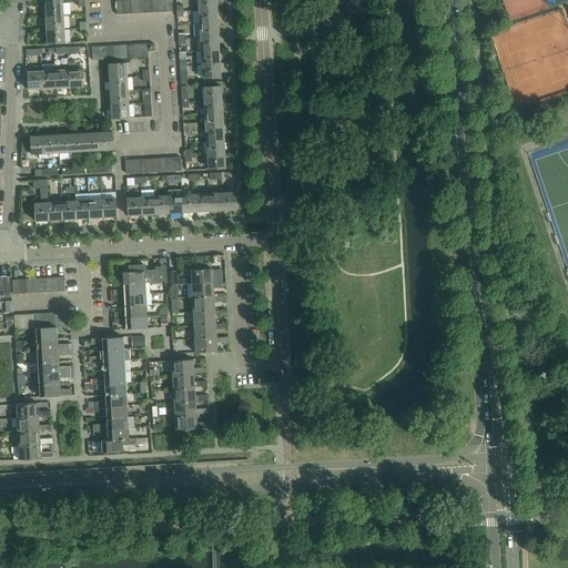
[(198,0),(199,11),(217,10),(216,0),(198,0)]
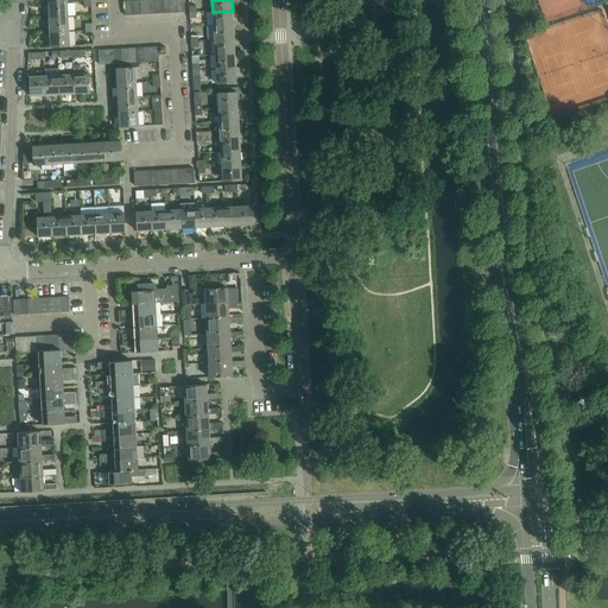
[(68,2),(49,4),(49,18),(69,17),(68,2)]
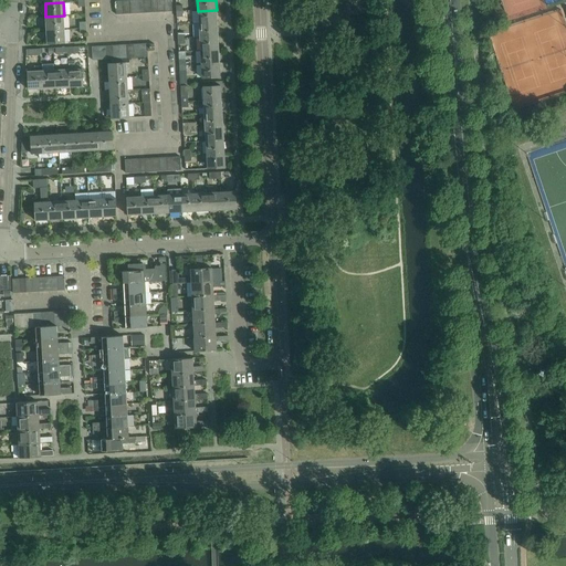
[(217,10),(198,11),(199,24),(217,23),(217,10)]
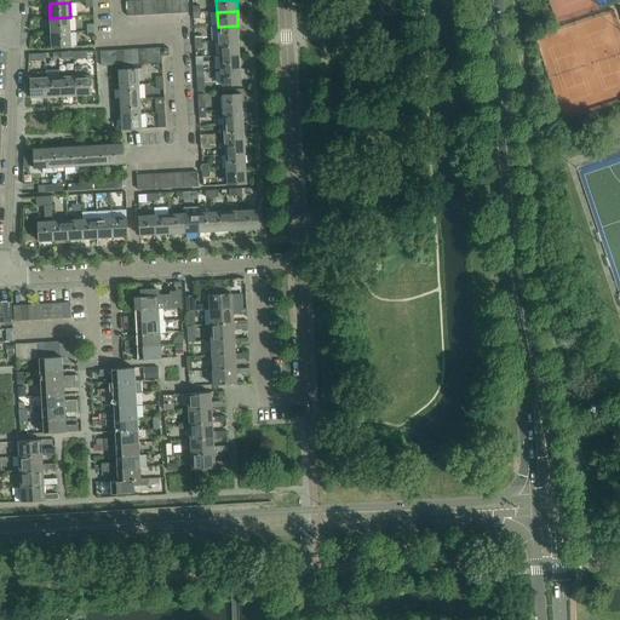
[(70,17),(50,18),(51,34),(70,33),(70,17)]
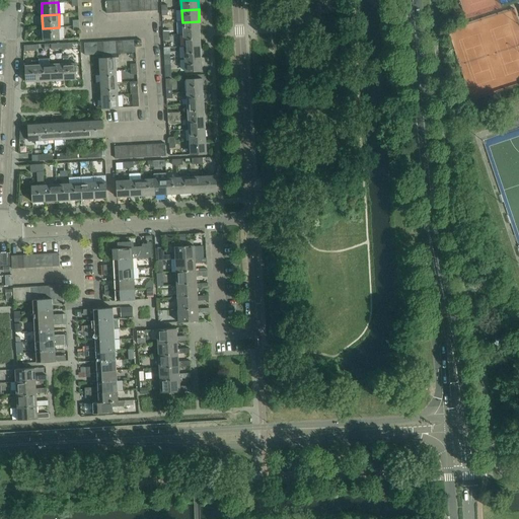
[(199,21),(182,22),(183,34),(200,33),(199,21)]
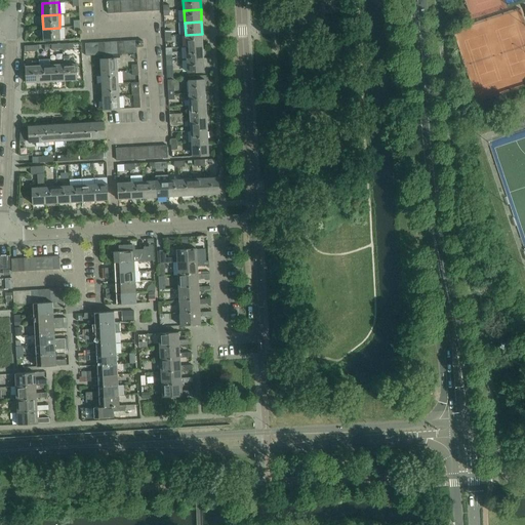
[(59,28),(43,29),(44,41),(61,40),(59,28)]
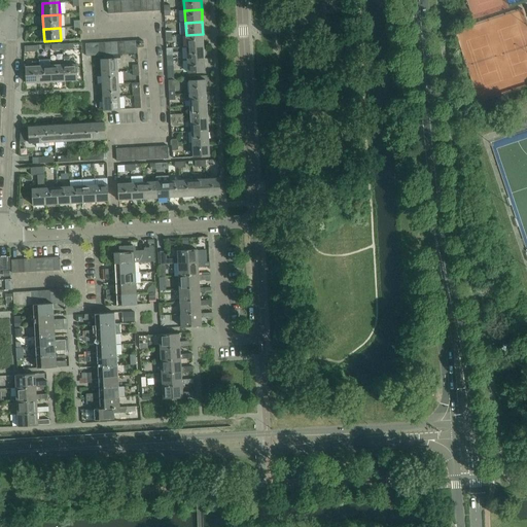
[(203,34),(186,35),(186,47),(204,46),(203,34)]
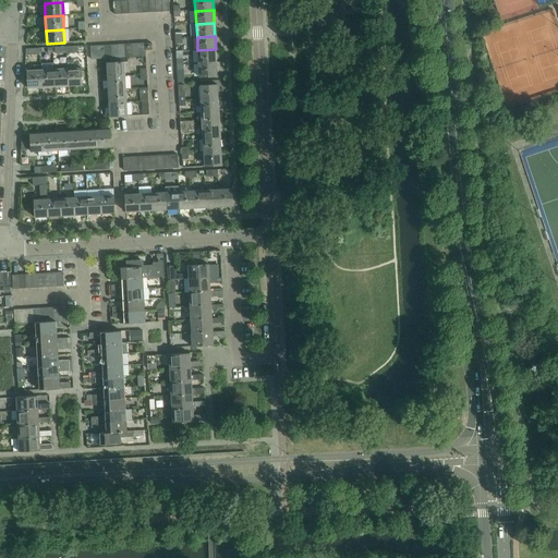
[(216,49),(197,50),(198,63),(216,62),(216,49)]
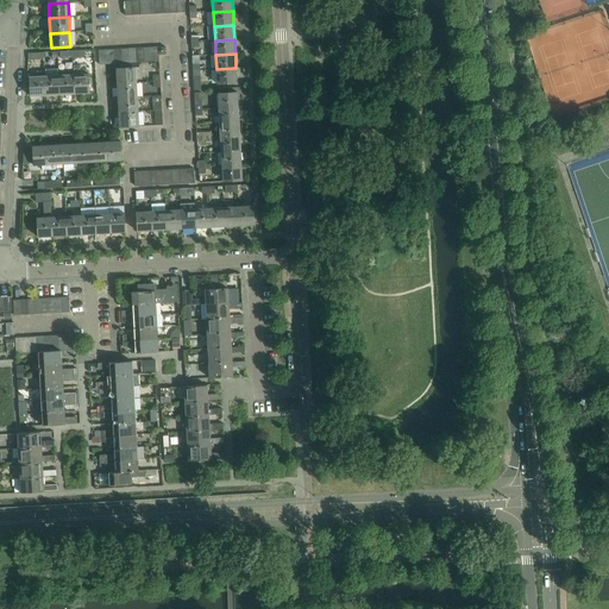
[(74,70),(75,94),(89,93),(88,74),(81,74),(81,66),(74,66),(74,70)]
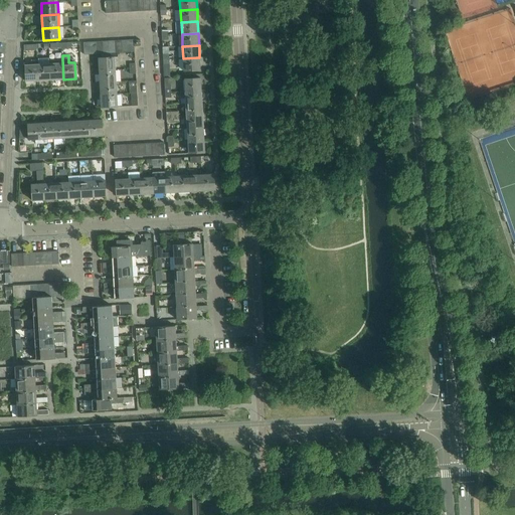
[(99,58),(100,70),(116,69),(115,57),(99,58)]
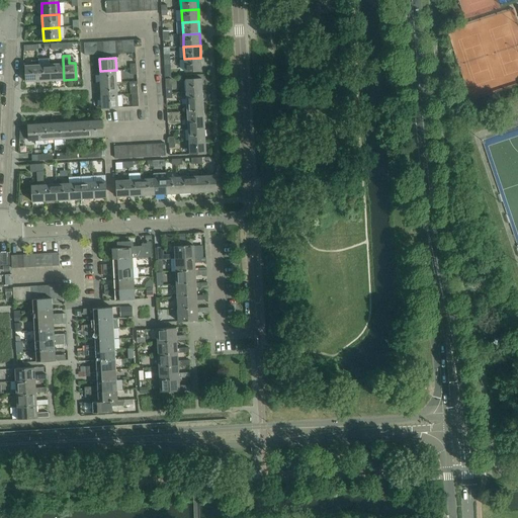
[(200,58),(184,59),(185,72),(201,71),(200,58)]
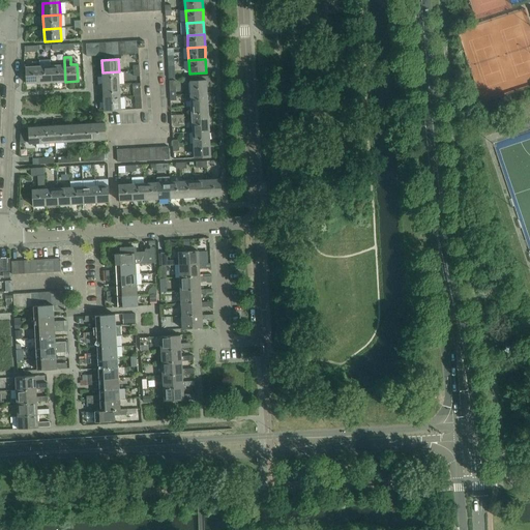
[(58,65),(52,65),(52,83),(65,82),(64,61),(58,61),(58,65)]
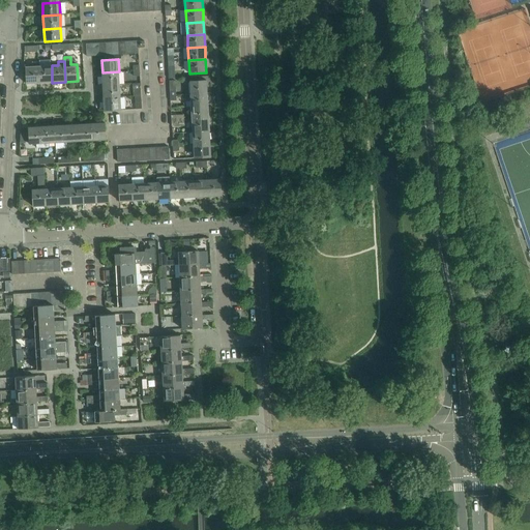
[(39,83),(38,66),(38,62),(32,62),(32,66),(26,67),(27,84),(39,83)]
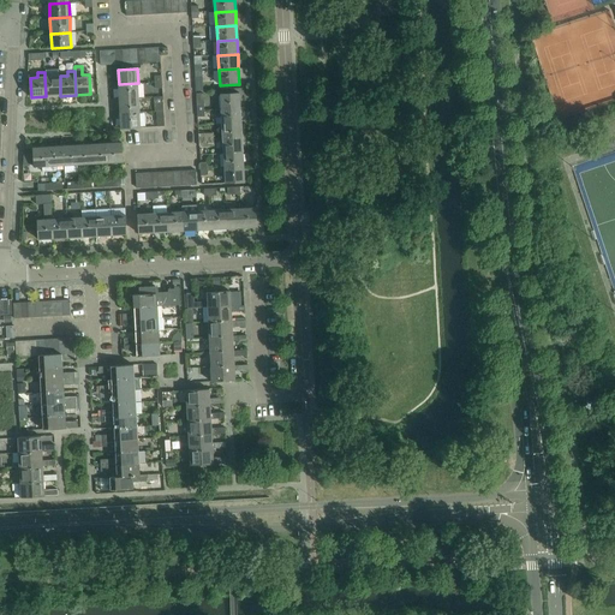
[(60,76),(45,77),(46,96),(60,96),(60,76)]
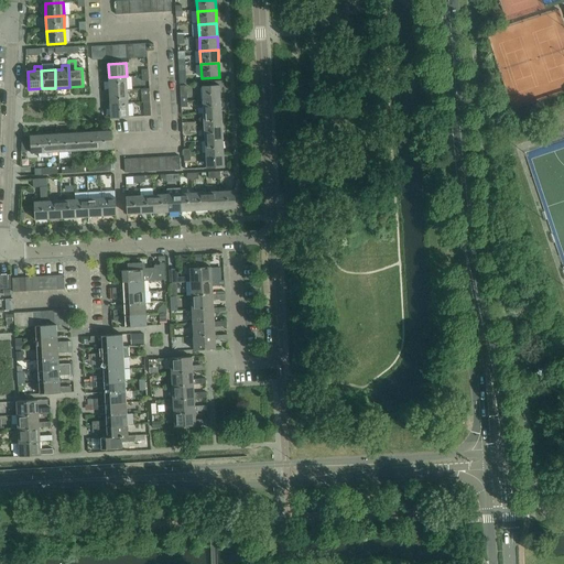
[(127,76),(109,77),(109,90),(127,90),(127,76)]
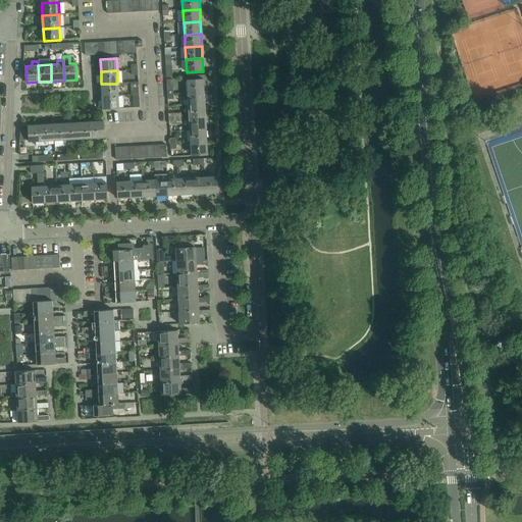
[(187,81),(188,93),(204,92),(203,80),(187,81)]
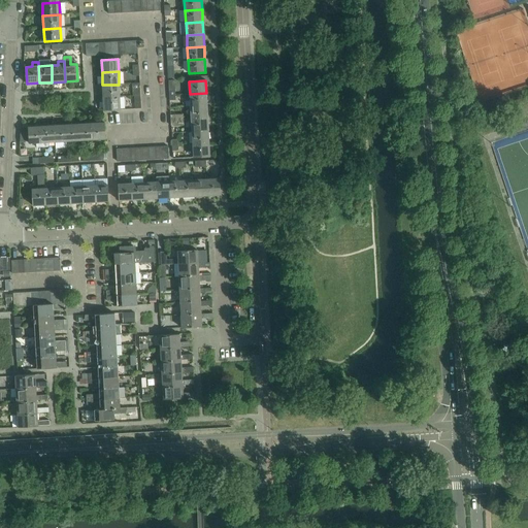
[(119,85),(102,85),(103,98),(120,97),(119,85)]
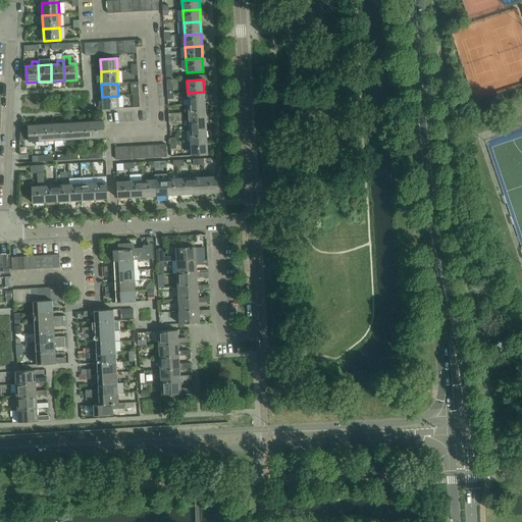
[(204,92),(188,93),(189,105),(205,105),(204,92)]
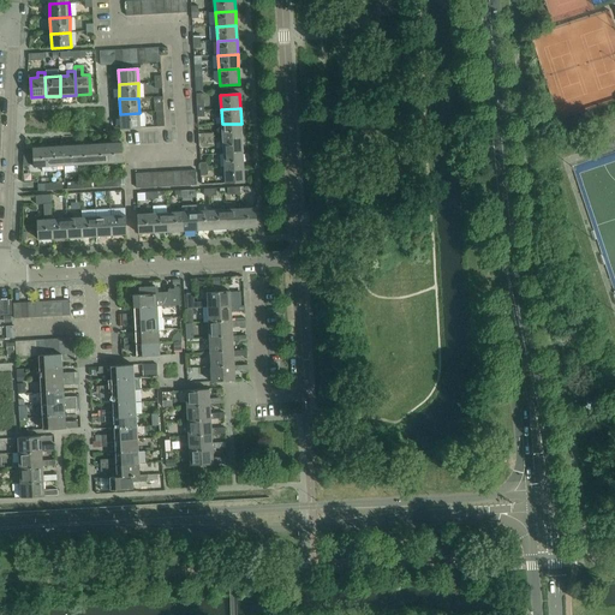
[(139,113),(120,114),(121,129),(141,127),(139,113)]
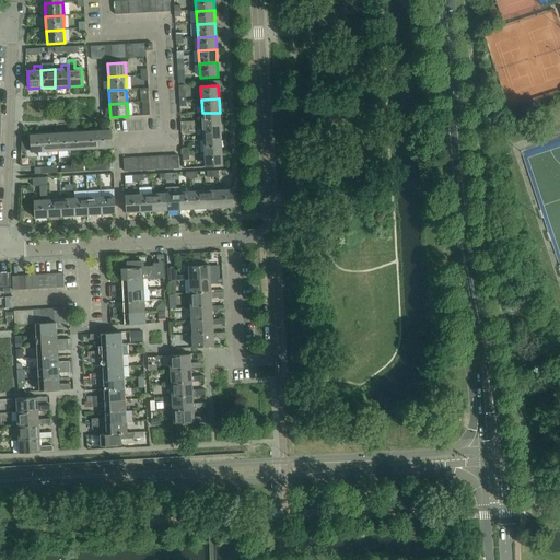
[(220,113),(202,113),(202,127),(221,126),(220,113)]
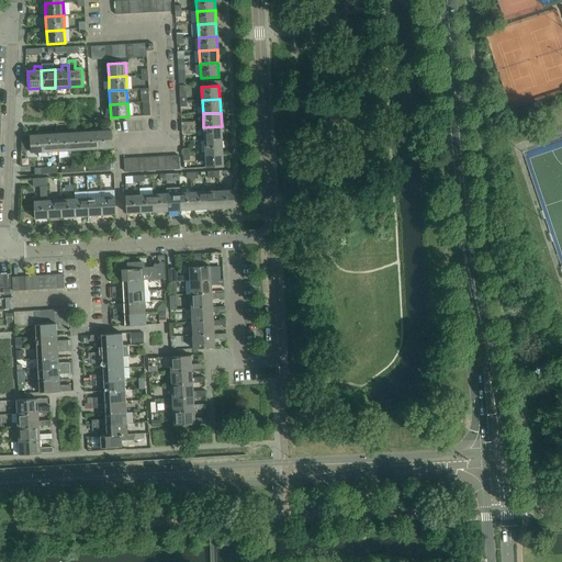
[(222,126),(203,127),(204,141),(222,139),(222,126)]
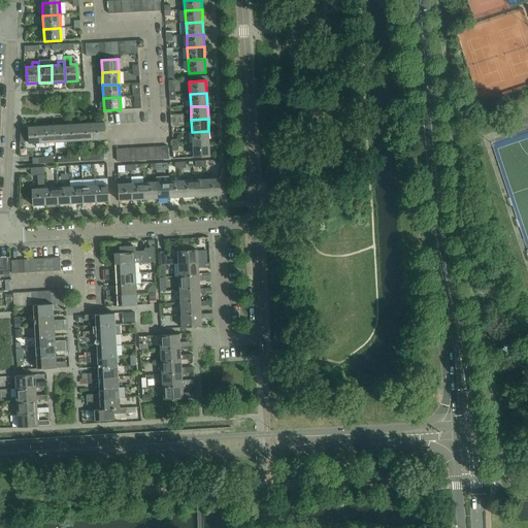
[(105,123),(92,124),(93,140),(105,139),(105,123)]
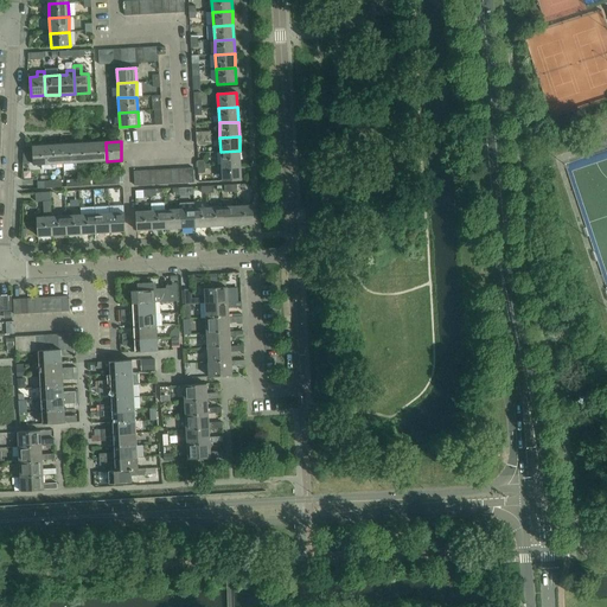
[(91,142),(77,144),(78,163),(93,161),(91,142)]
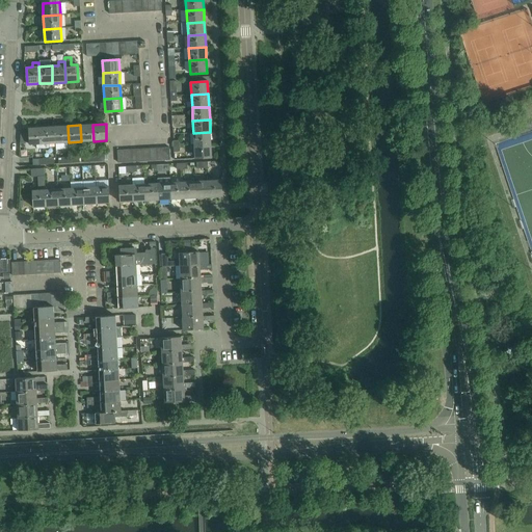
[(92,125),(80,125),(81,141),(94,141),(92,125)]
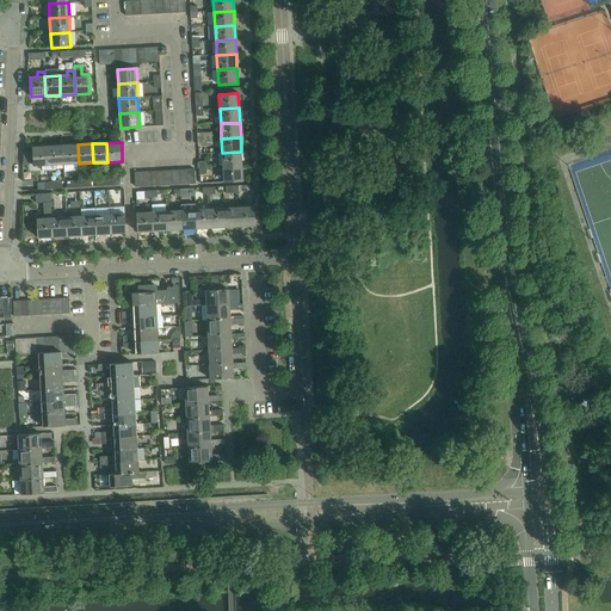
[(78,144),(62,146),(63,165),(79,164),(78,144)]
